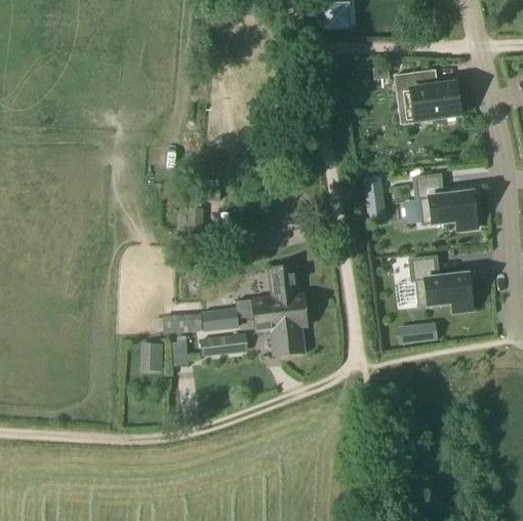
[(325,28),(350,27),(350,2),(324,3),(324,6),(317,6),(318,24),(325,24),(325,28)]
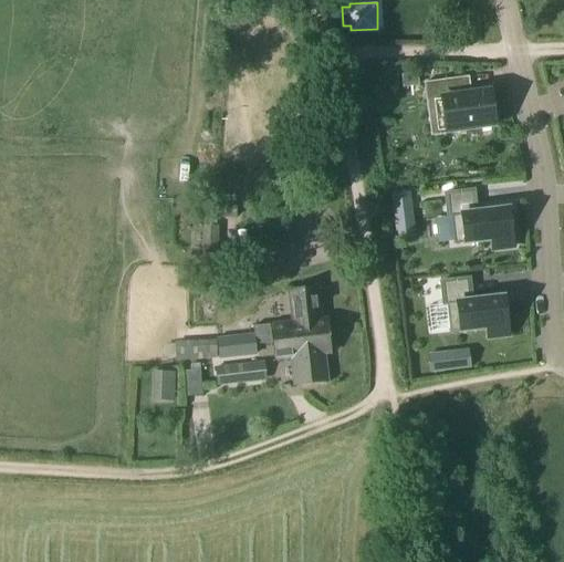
[(427,82),(429,96),(437,95),(441,131),(494,124),(494,118),(498,117),(497,103),(492,104),(491,90),(462,93),(460,79),(427,82)]
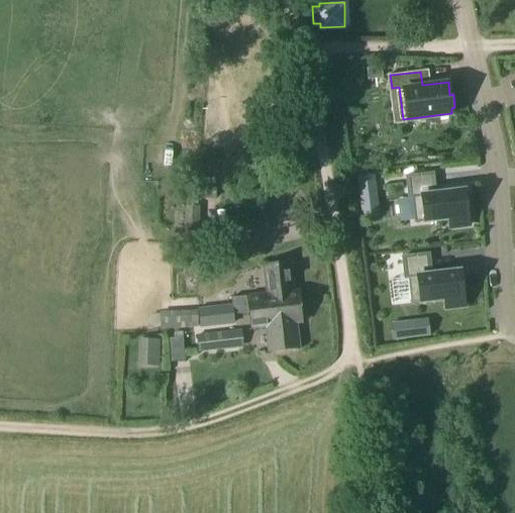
[(470,222),(469,211),(473,211),(470,191),(467,191),(466,188),(436,191),(434,171),(408,174),(410,195),(413,195),(416,220),(450,216),(451,224),(470,222)]
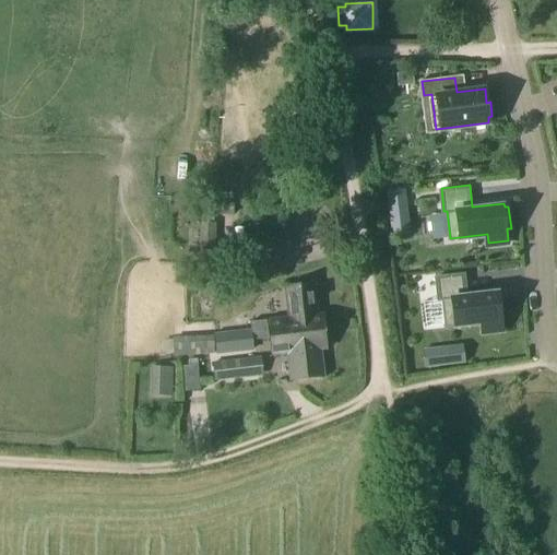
[(387,190),(390,217),(409,215),(405,188),(387,190)]
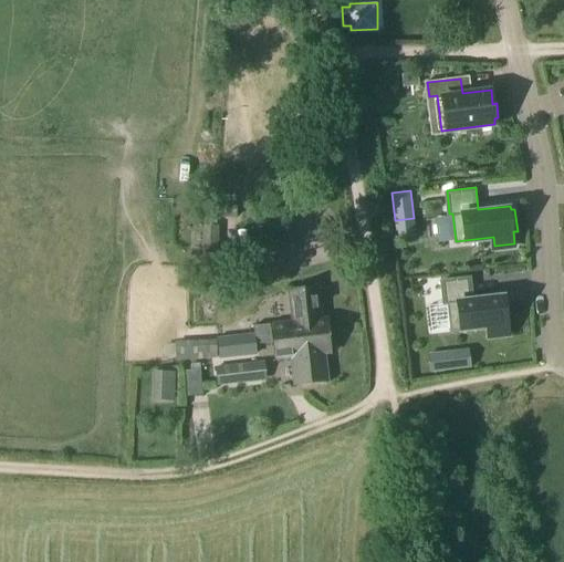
[(235,197),(207,197),(208,217),(236,216),(235,197)]
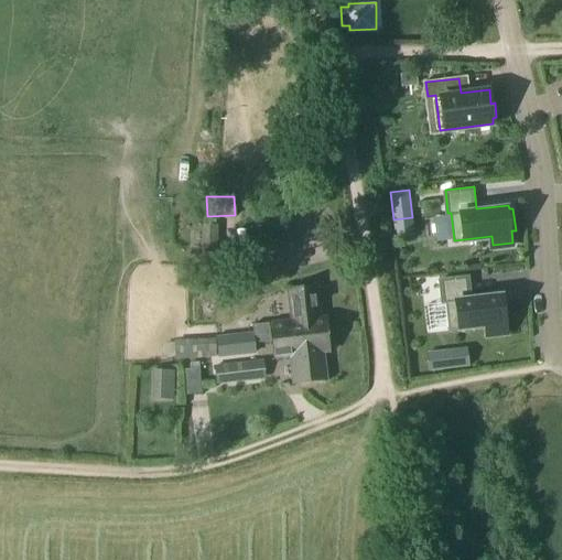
[(219,250),(219,223),(203,222),(202,250),(219,250)]
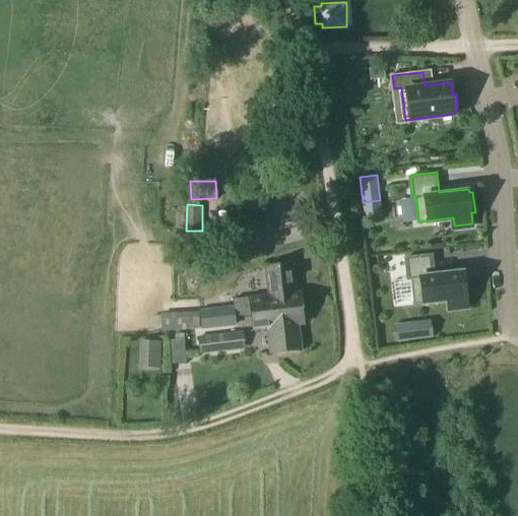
[(449,299),(450,307),(468,304),(464,270),(435,273),(432,253),(405,256),(408,277),(411,276),(414,303),(449,299)]
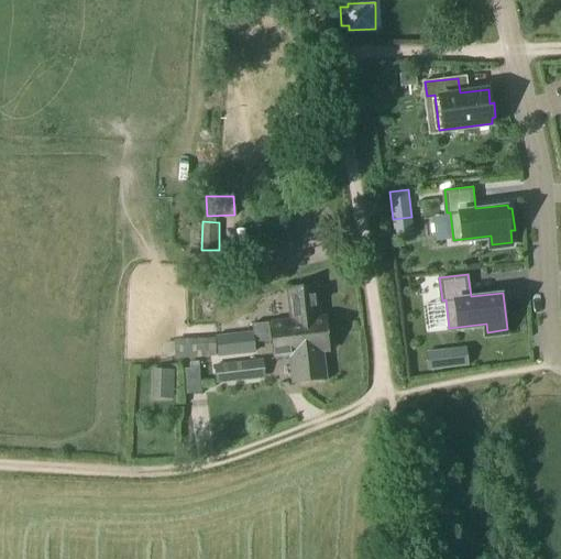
[(273,338),(328,332),(326,314),(318,315),(314,282),(287,285),(290,318),(255,322),(257,340),(273,338)]
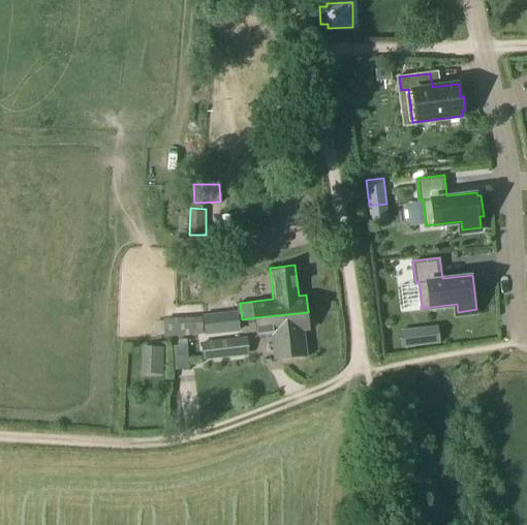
[(258,335),(274,333),(276,358),(307,354),(304,329),(310,329),(308,312),(256,317),(258,335)]
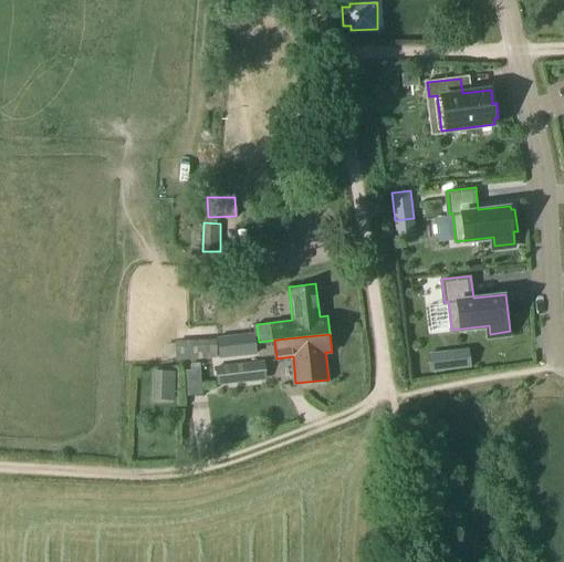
[(469,345),(447,349),(450,366),(472,363),(469,345)]
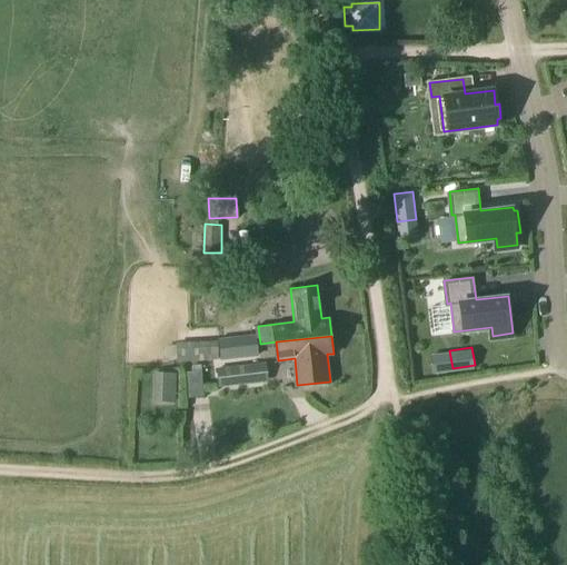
[(175,387),(178,363),(167,362),(163,386),(175,387)]
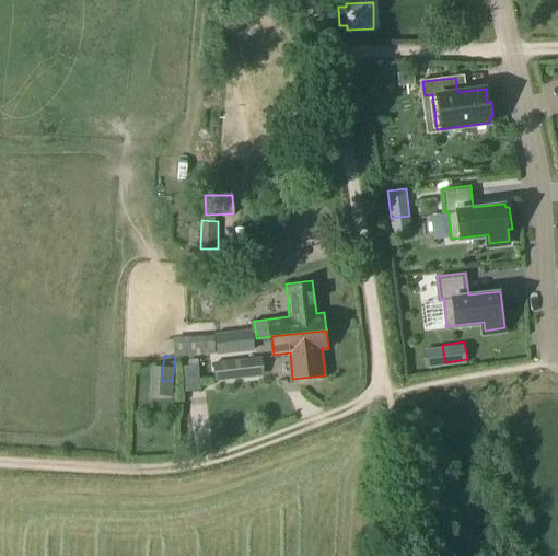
[(221,360),(223,377),(259,373),(258,356),(221,360)]
